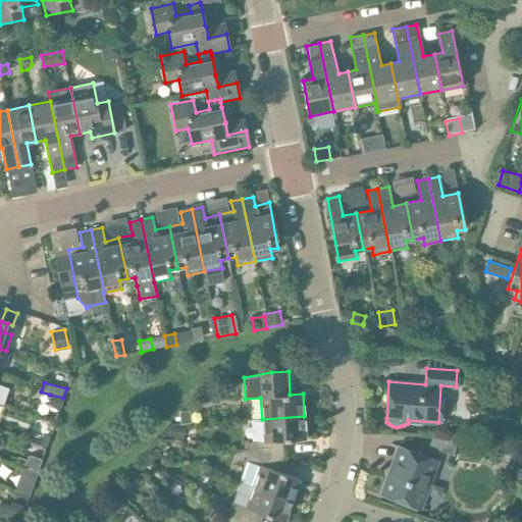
[(0,402),(4,404),(10,387),(0,383),(0,402)]
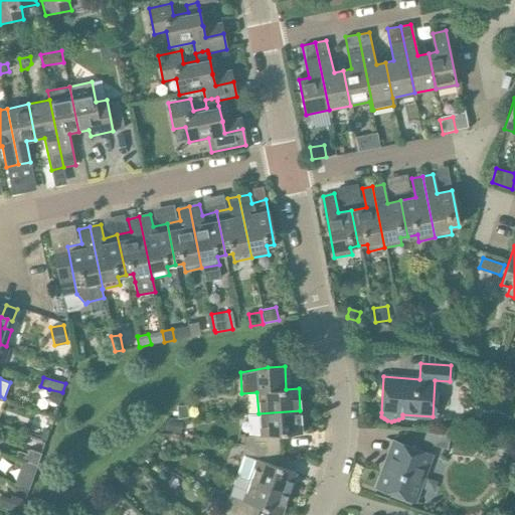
[(49,389),(46,400),(58,404),(62,392),(49,389)]
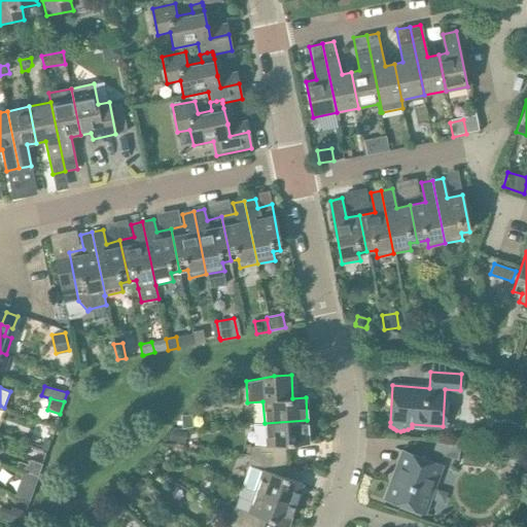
[(189,417),(180,418),(181,428),(190,427),(189,417)]
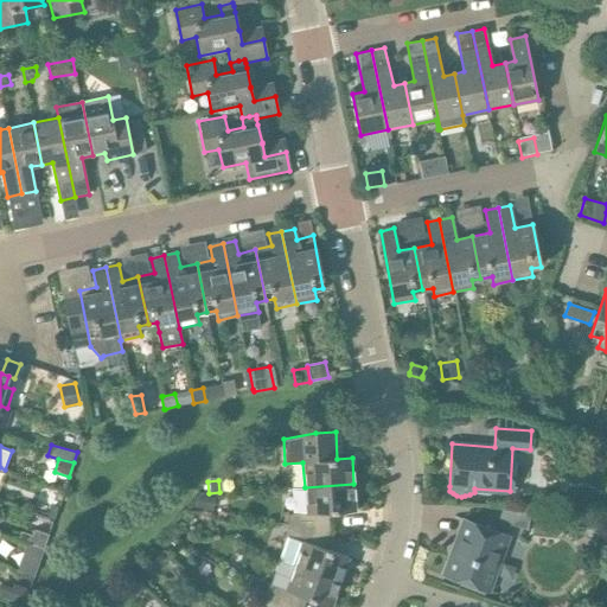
[(287,525),(321,530),(320,512),(356,511),(353,484),(305,487),(306,512),(288,513),(287,525)]
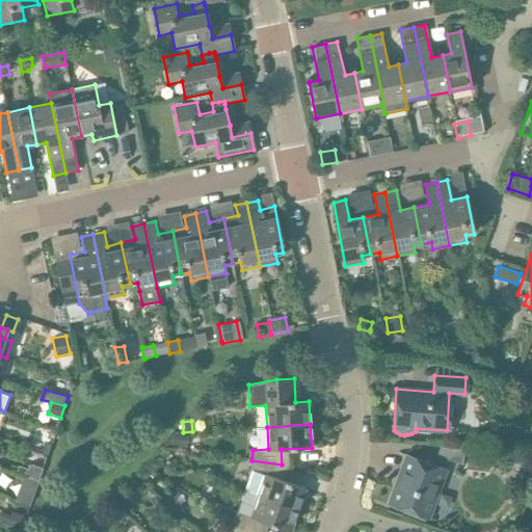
[(173,434),(170,446),(185,448),(187,436),(173,434)]
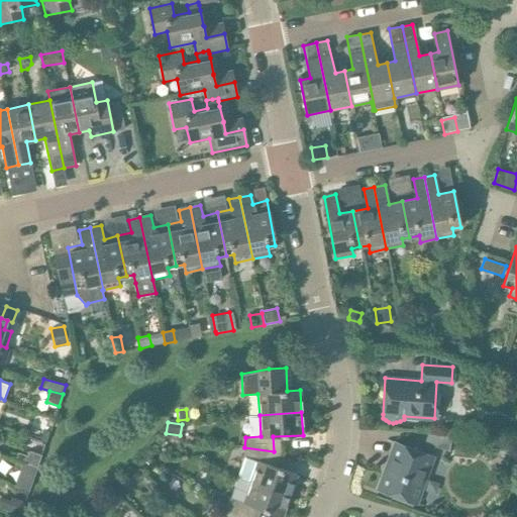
[(427,434),(424,443),(437,448),(449,452),(451,437),(442,436),(427,434)]
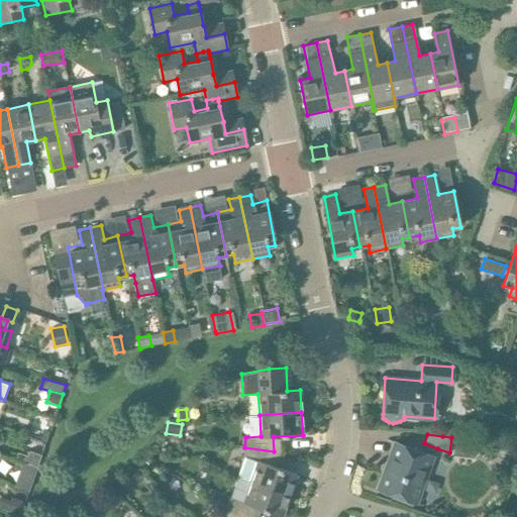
[(416,503),(433,456),(393,441),(387,457),(390,458),(378,490),(416,503)]
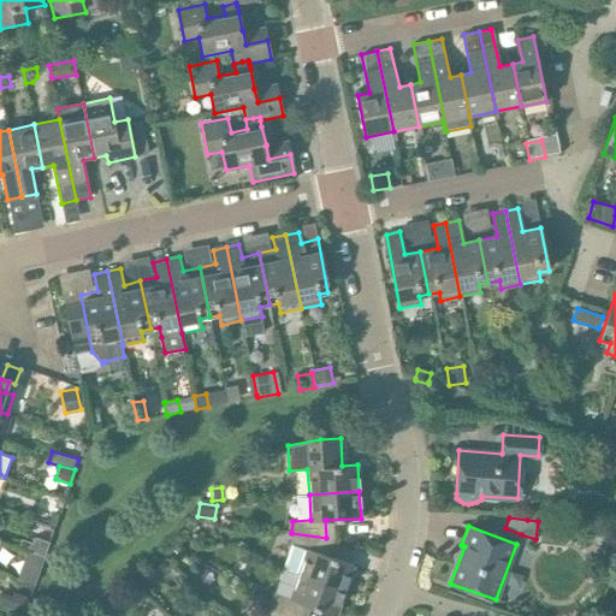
[(568,527),(567,537),(576,538),(578,527),(568,527)]
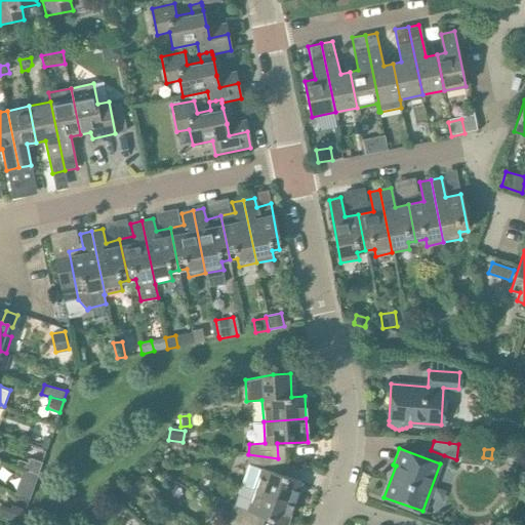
[(279,458),(278,458),(248,454),(247,462),(249,463),(241,484),(253,488),(253,490),(293,505),(301,481),(274,472),(279,458)]
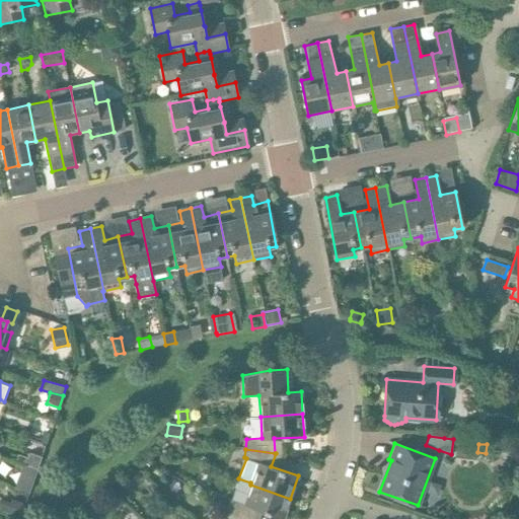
[(17,454),(15,462),(21,465),(24,465),(36,470),(42,457),(28,452),(27,457),(17,454)]
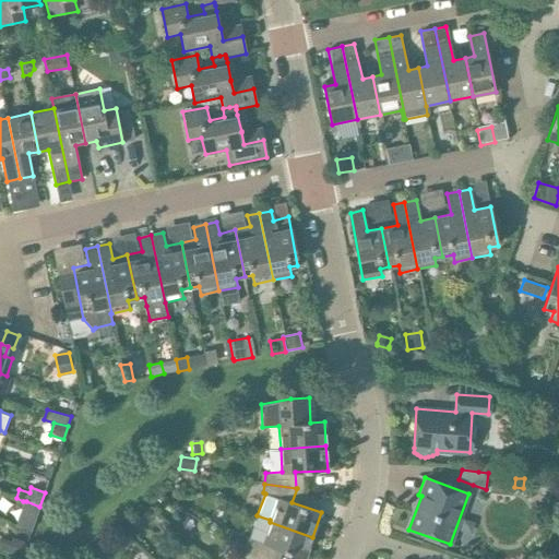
[(145,495),(142,498),(150,506),(156,498),(150,491),(149,491),(145,495)]
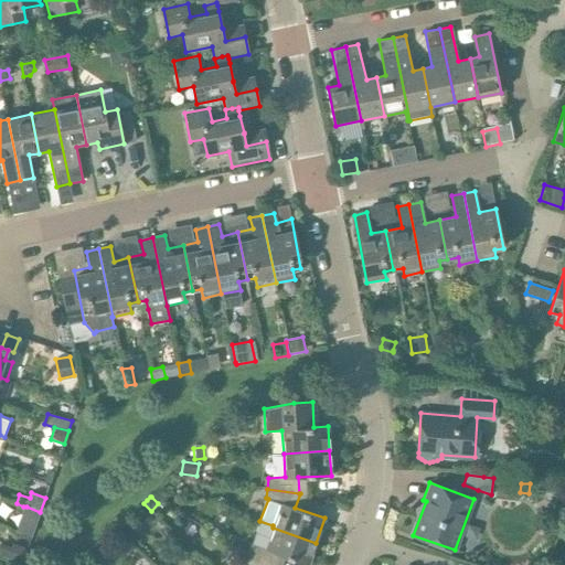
[(23,507),(16,531),(31,536),(40,512),(27,507),(23,507)]
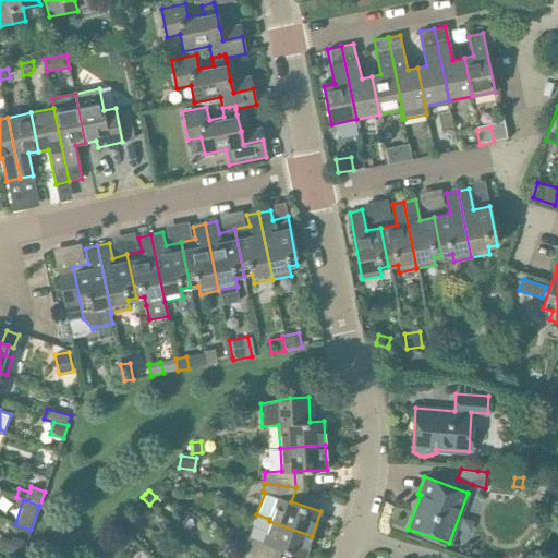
[(142,506),(136,511),(138,518),(145,520),(150,514),(148,508),(142,506)]
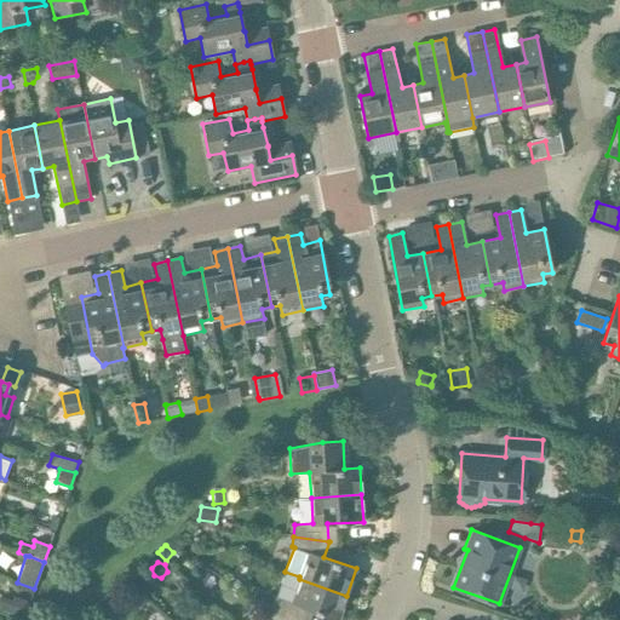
[(337,619),(338,619),(346,596),(299,579),(291,602),(274,595),(267,606),(290,619),(300,619),(305,608),(337,619)]
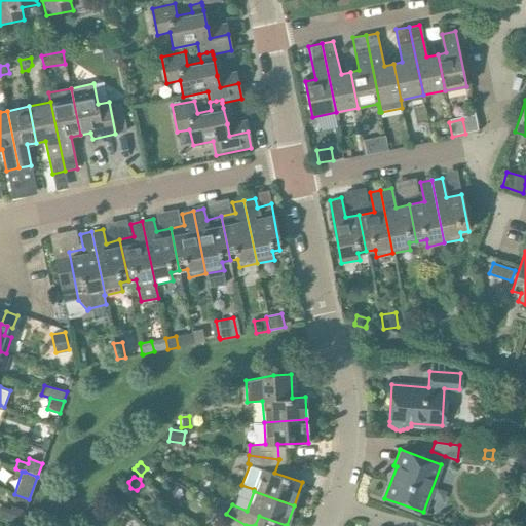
[(0,505),(0,517),(20,524),(24,514),(25,511),(11,505),(10,510),(0,505)]
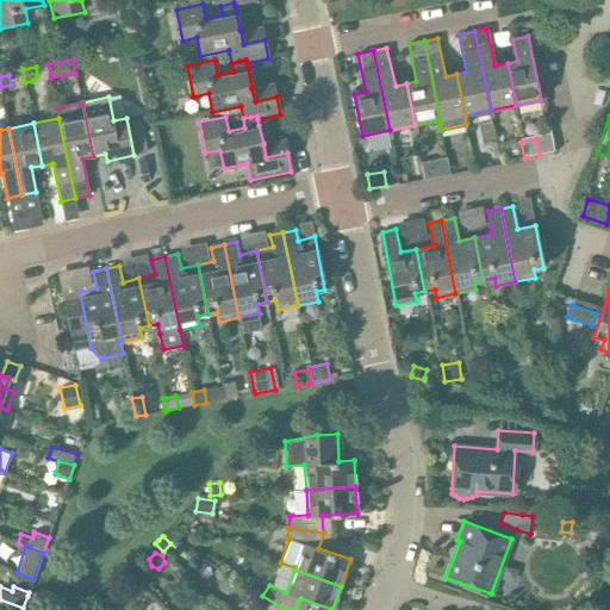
[(285,609),(262,596),(257,605),(262,609),(285,609)]
